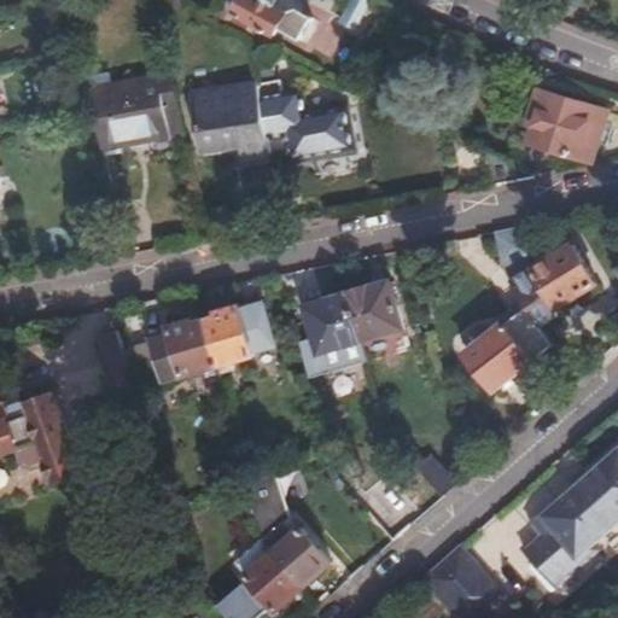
[(232,0),(228,10),(284,38),(297,12),(284,6),(285,1),(285,0),(232,0)]
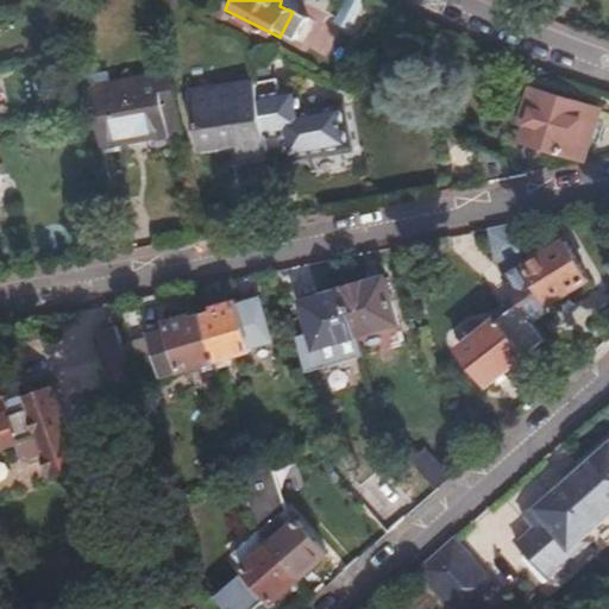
[(363,0),(345,0),(336,20),(351,27),(365,1),(363,0)]
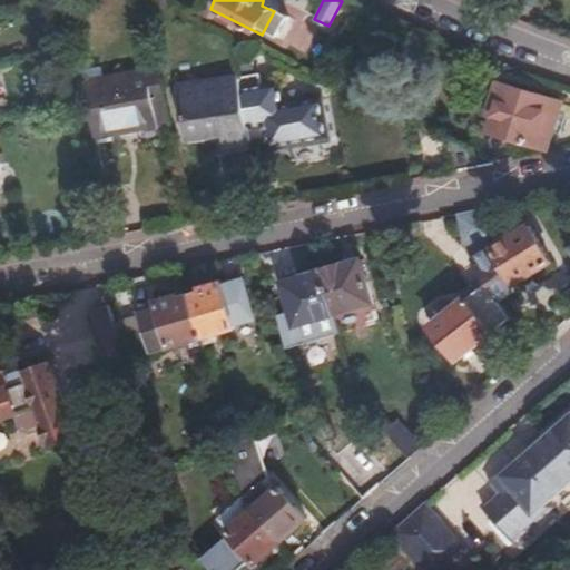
[(259,71),(239,75),(252,138),(266,135),(268,146),(326,135),(320,97),(283,104),(278,80),(262,84),(259,71)]
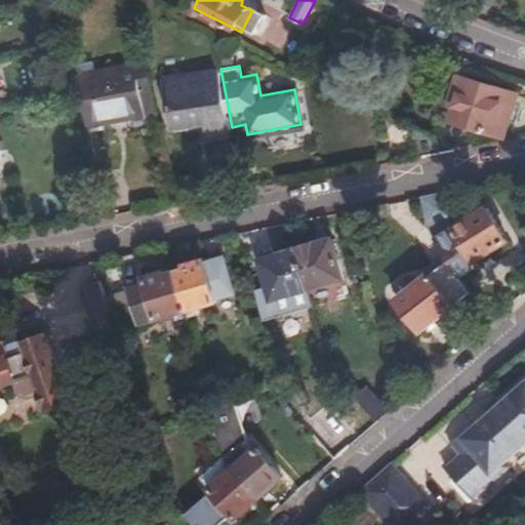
[(77,78),(87,130),(160,118),(152,67),(77,78)]
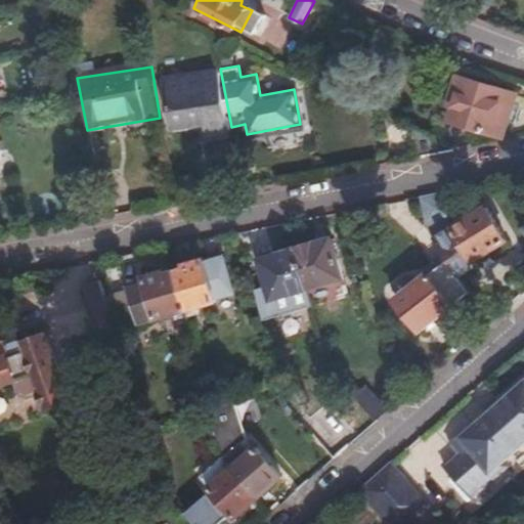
[(454,68),(446,97),(452,98),(446,120),(508,134),(521,85),(454,68)]
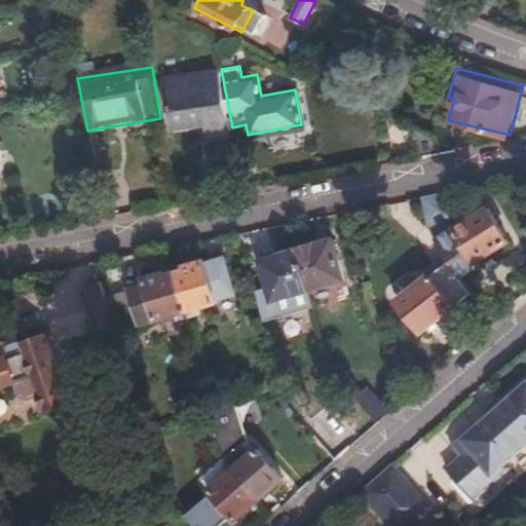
[(232,127),(221,69),(164,80),(175,126),(203,121),(207,140),(233,136),(232,127)]
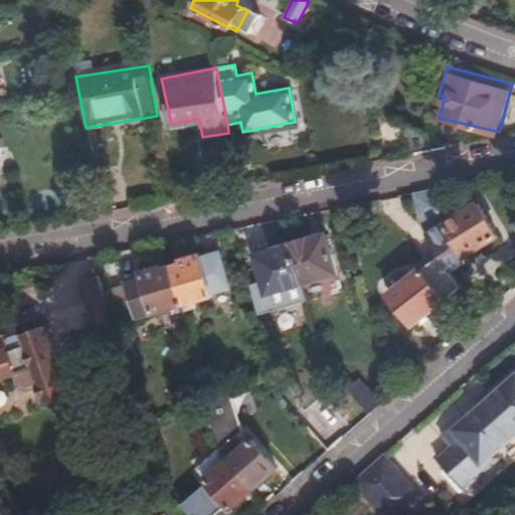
[(456,264),(456,258),(494,234),(474,202),(442,221),(440,222),(437,217),(441,216),(436,199),(428,200),(408,204),(418,246),(430,259),(443,275),(456,264)]
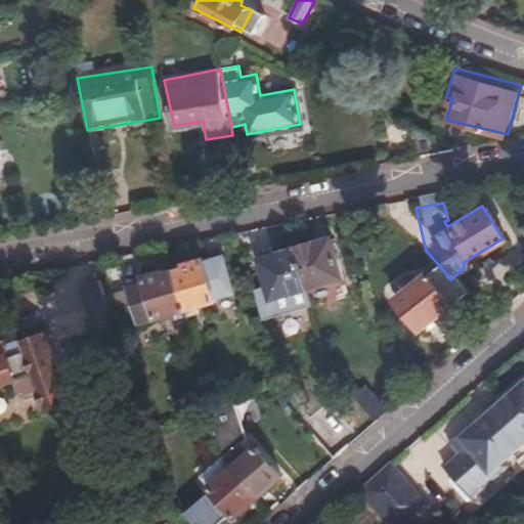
[(330,238),(297,247),(310,302),(342,295),(330,238)]
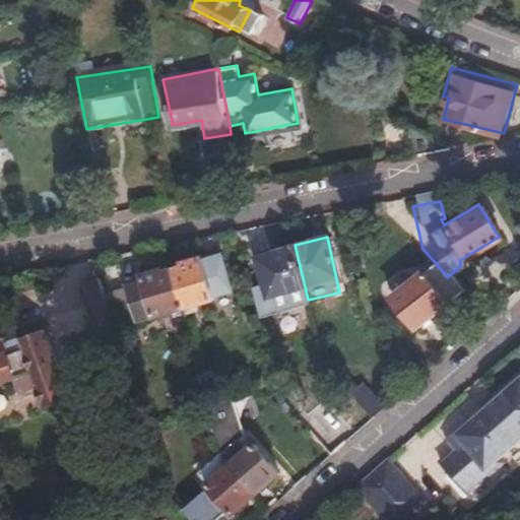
[(308,300),(295,245),(259,252),(271,308),(308,300)]
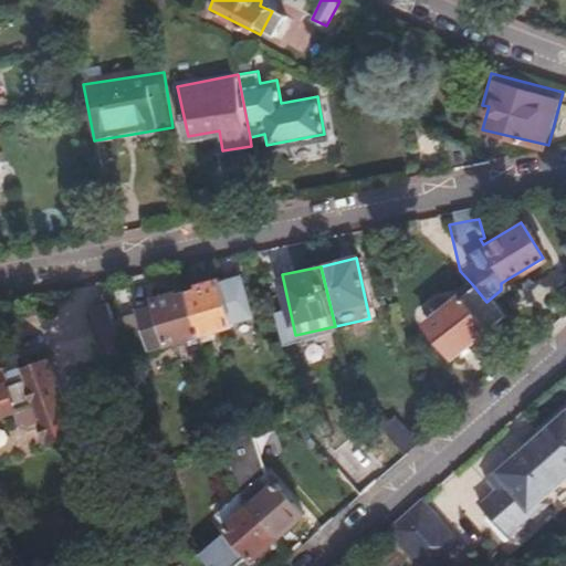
[(198,290),(190,292),(200,334),(229,328),(226,316),(221,287),(220,282),(198,286),(198,290)]
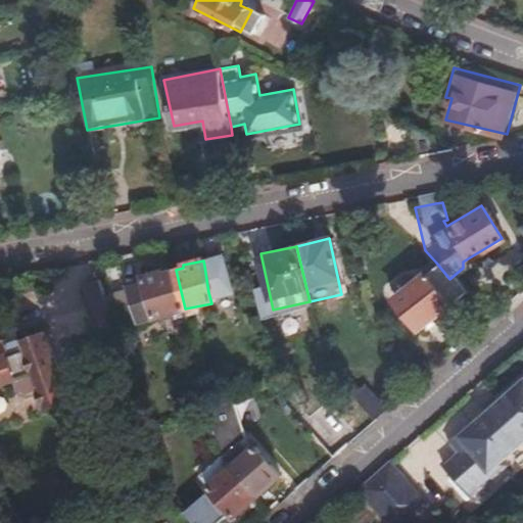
[(412,335),(461,292),(449,279),(436,263),(386,304),(412,335)]
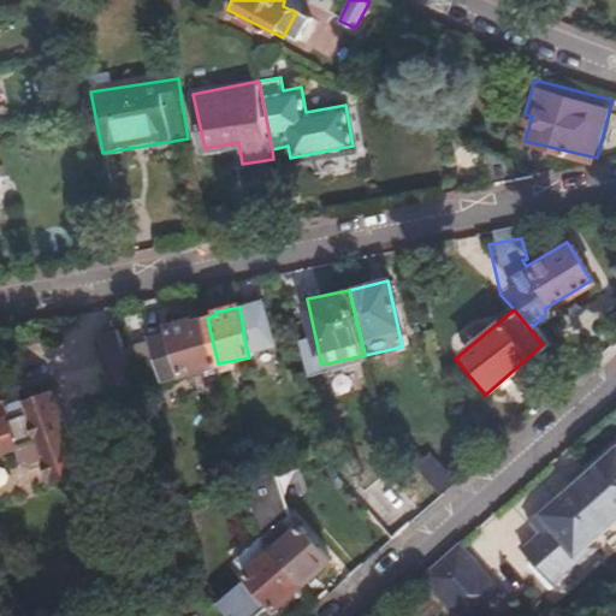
[(241,313),(246,344),(262,341),(258,311),(241,313)]
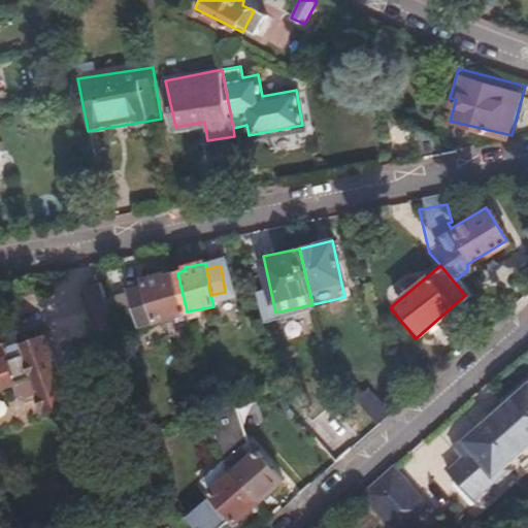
[(187,311),(177,272),(167,274),(166,271),(143,276),(145,282),(127,285),(134,318),(152,315),(153,318),(187,311)]
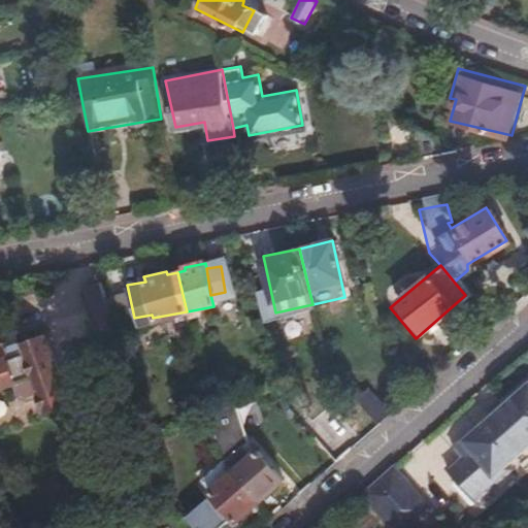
[(110,304),(101,276),(83,281),(91,309),(110,304)]
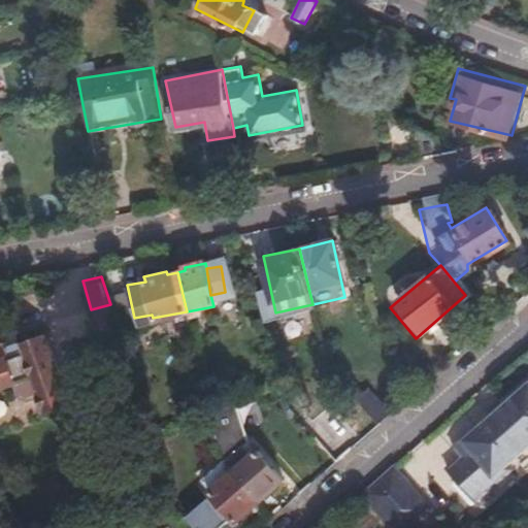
[(0,392),(10,390),(13,403),(22,408),(30,406),(34,422),(43,419),(48,423),(58,420),(61,415),(64,414),(46,343),(23,350),(26,358),(5,363),(3,354),(1,349),(0,348),(0,392)]
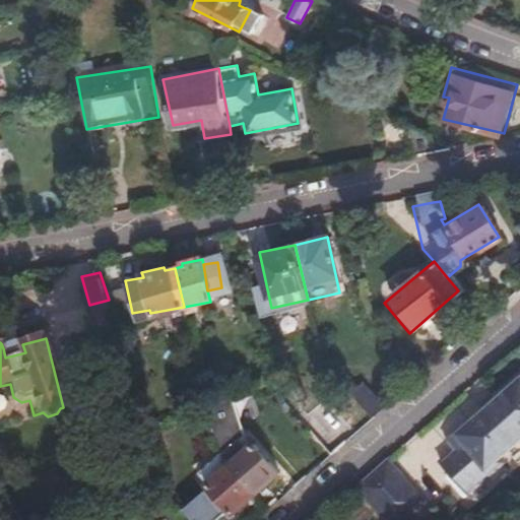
[(22,344),(3,348),(5,358),(25,352),(22,344)]
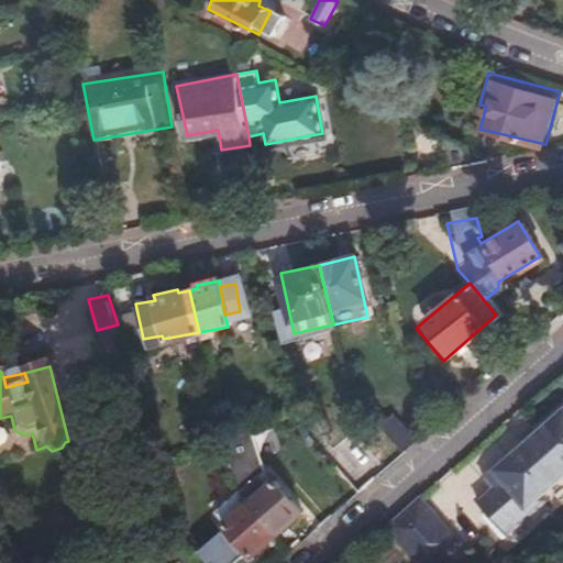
[(562,405),(550,417),(551,418),(509,455),(507,454),(483,476),(492,486),(477,499),(509,536),(549,500),(543,495),(562,477),(562,405)]
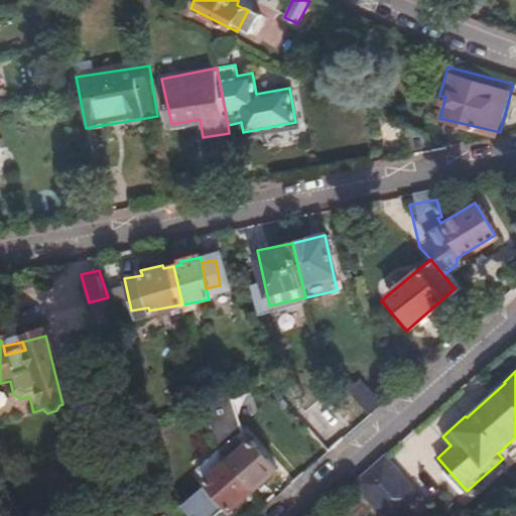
[(358,375),(345,386),(368,411),(381,400),(358,375)]
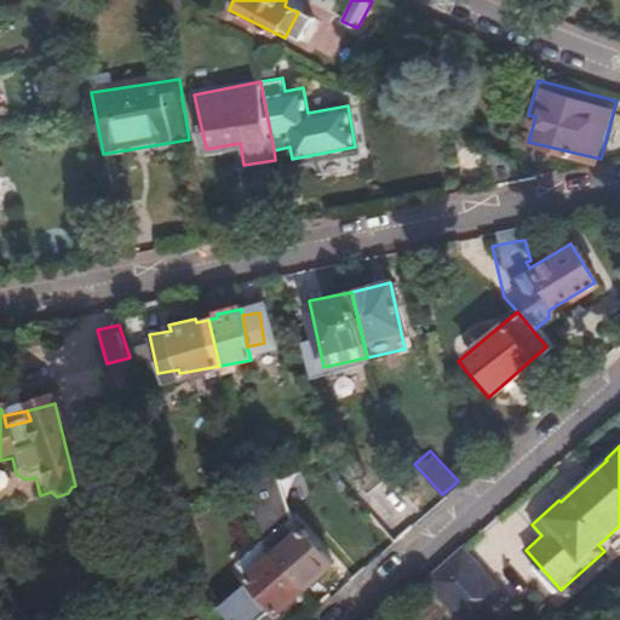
[(222,461),(227,486),(245,482),(241,464),(240,458),(222,461)]
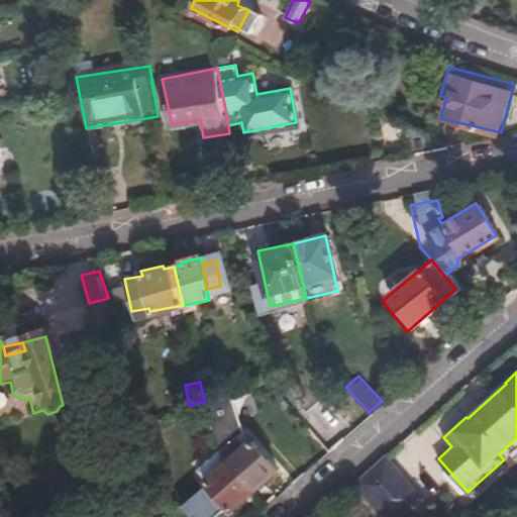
[(201,387),(204,402),(219,399),(217,385),(201,387)]
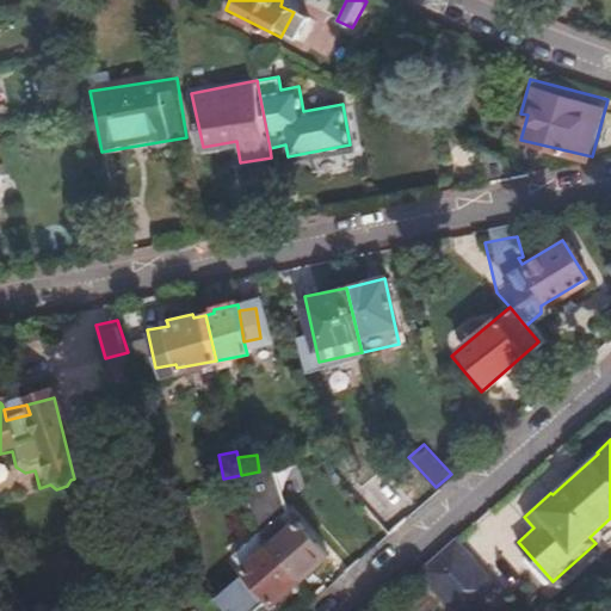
[(259,471),(241,475),(253,523),(270,543),(285,530),(275,519),(283,512),(273,468),(259,471)]
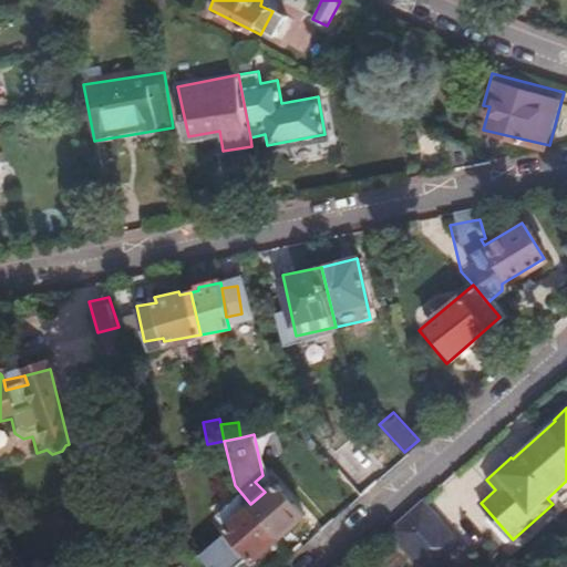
[(343,474),(359,492),(373,480),(358,462),(343,474)]
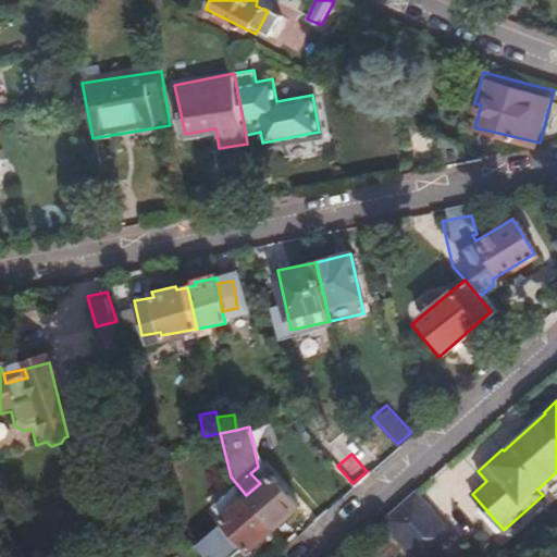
[(250,473),(260,483),(267,477),(258,467),(250,473)]
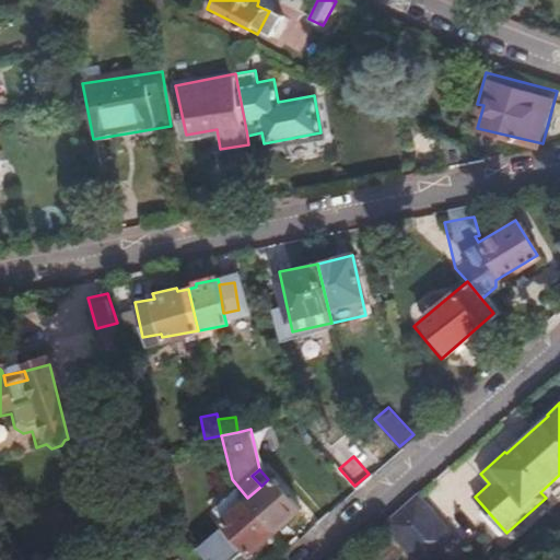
[(261,486),(247,498),(273,528),(298,509),(270,478),(268,479),(261,486)]
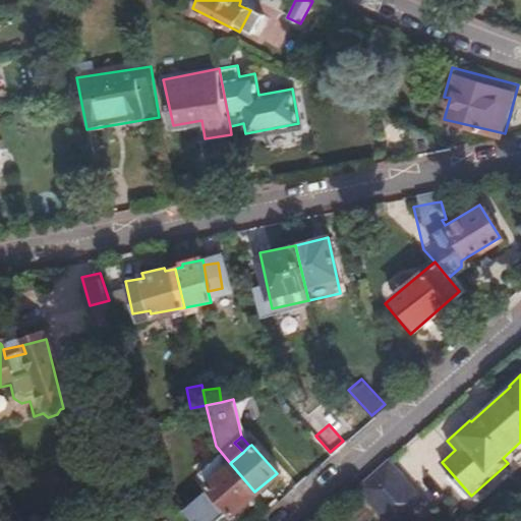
[(406,520),(428,502),(389,457),(355,486),(385,520),(406,520)]
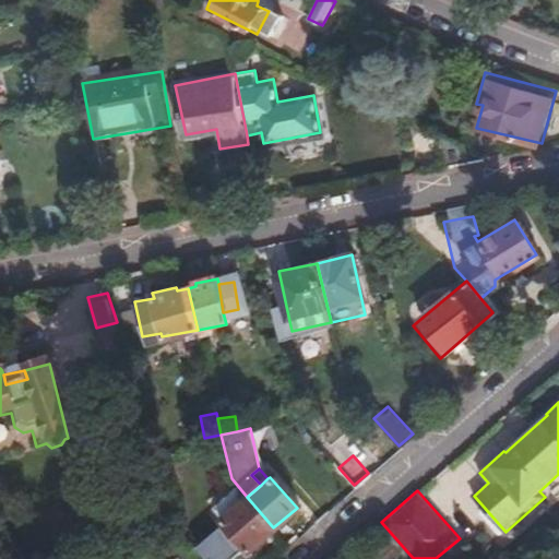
[(273,527),(247,497),(203,534),(224,558),(236,558),(247,550),(273,527)]
